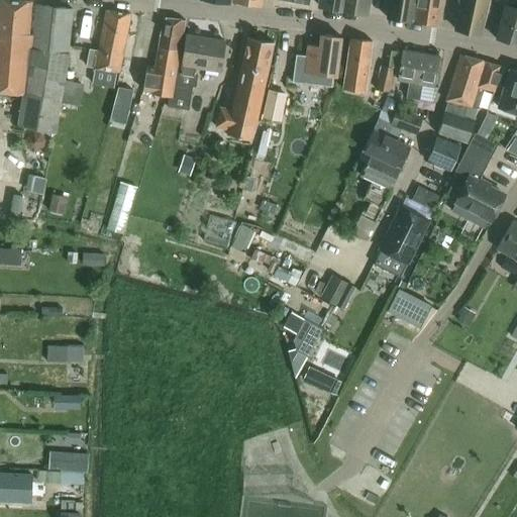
[(55,133),(68,53),(72,9),(35,6),(32,35),(28,35),(30,3),(0,0),(0,92),(23,95),(18,127),(55,133)]
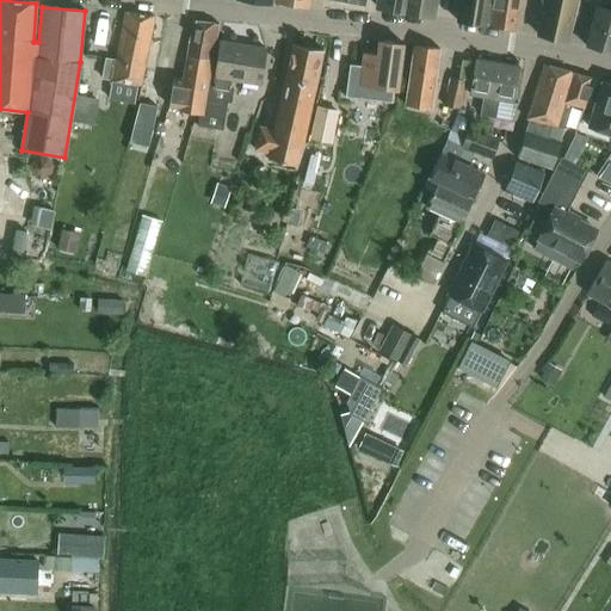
[(405,12),(406,0),(377,0),(376,7),(405,12)]
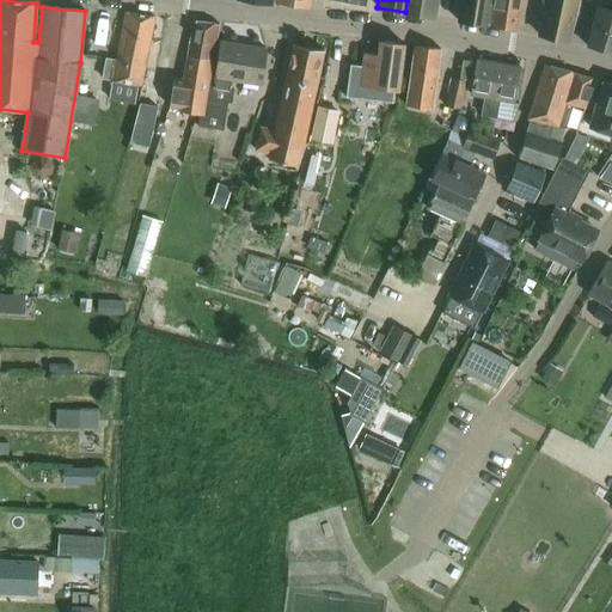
[(407,0),(405,12),(433,18),(435,0),(407,0)]
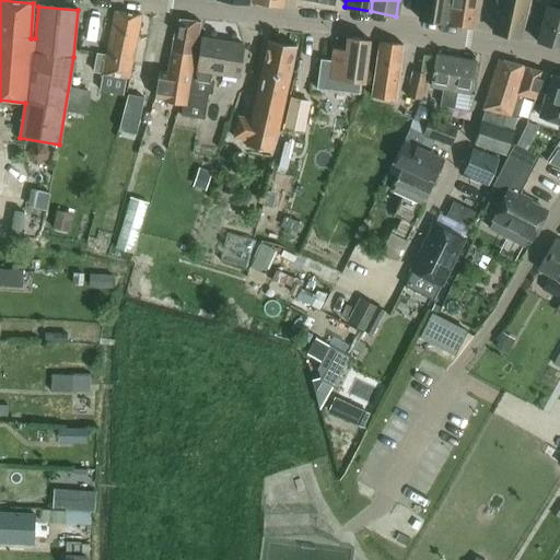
[(445,23),(447,0),(423,0),(421,20),(445,23)]
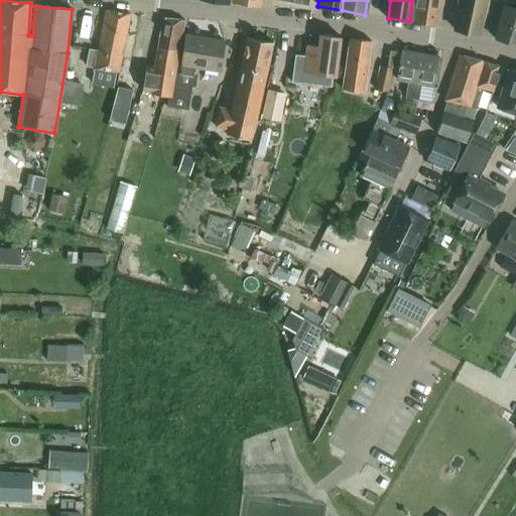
[(416,0),(413,22),(436,26),(439,0),(416,0)]
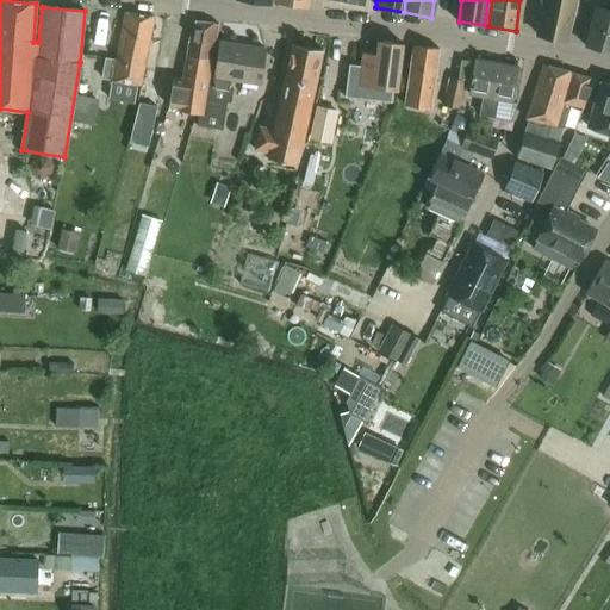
[(545,0),(537,36),(565,42),(573,0),(545,0)]
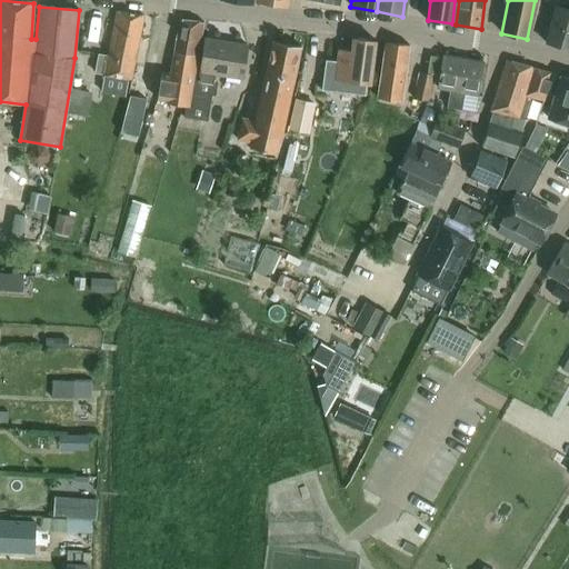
[(82,29),(101,36),(110,9),(92,2),(82,29)]
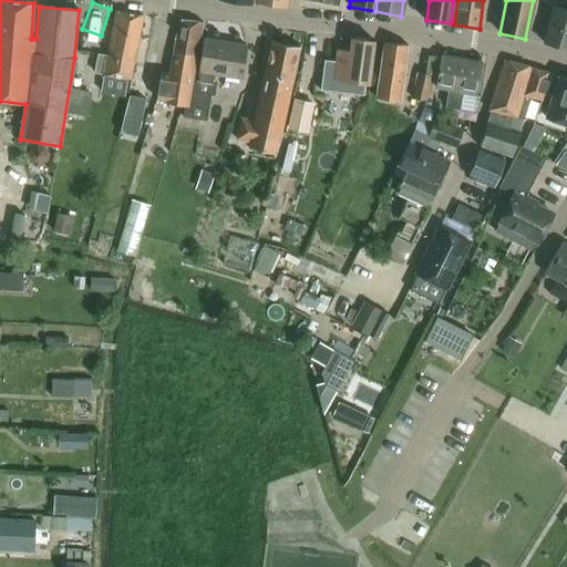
[(566,10),(553,7),(544,43),(566,49),(566,10)]
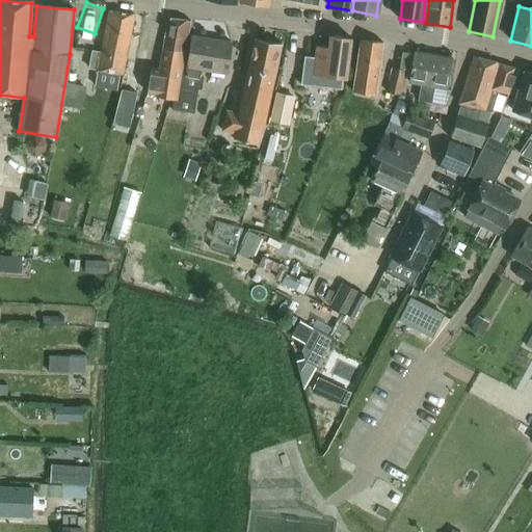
[(109,10),(103,40),(128,45),(134,15),(109,10)]
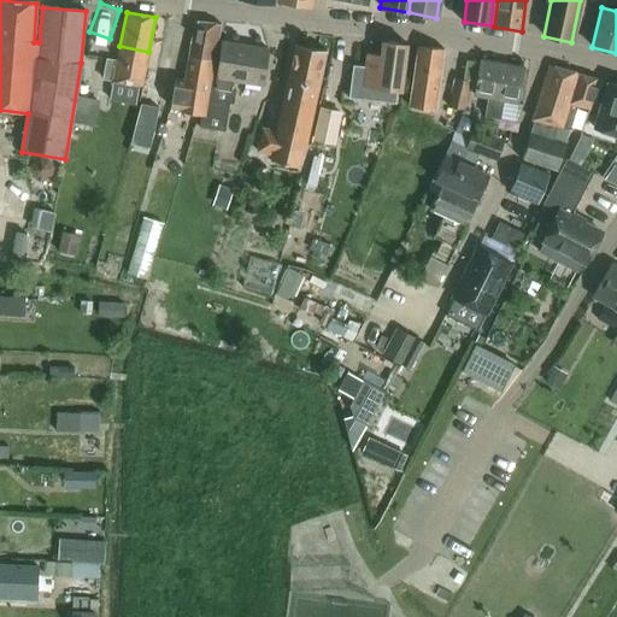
[(195,22),(188,58),(215,62),(221,24),(195,22)]
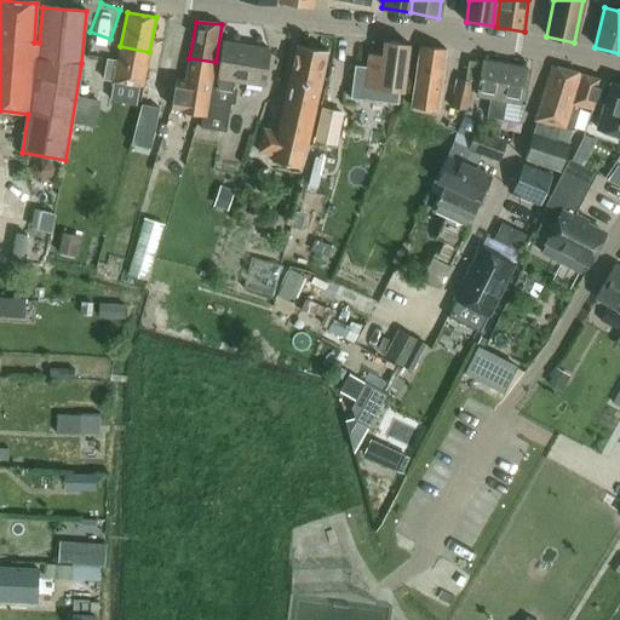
[(384,41),(384,42),(383,56),(368,55),(365,87),(403,92),(409,45),(384,41)]
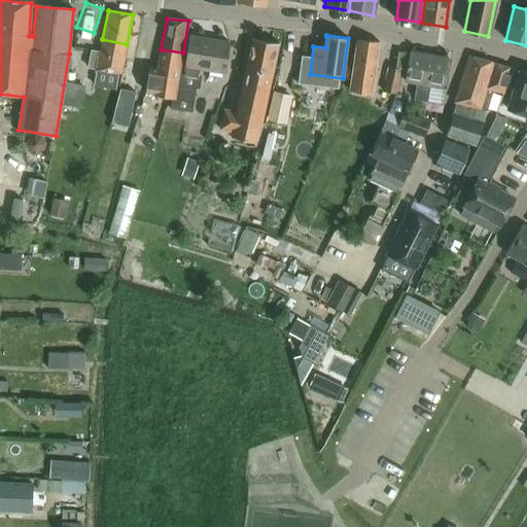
[(181,75),(177,98),(177,100),(171,99),(170,109),(191,112),(197,88),(200,89),(202,78),(197,77),(199,68),(223,72),(229,41),(190,36),(184,75),(181,75)]
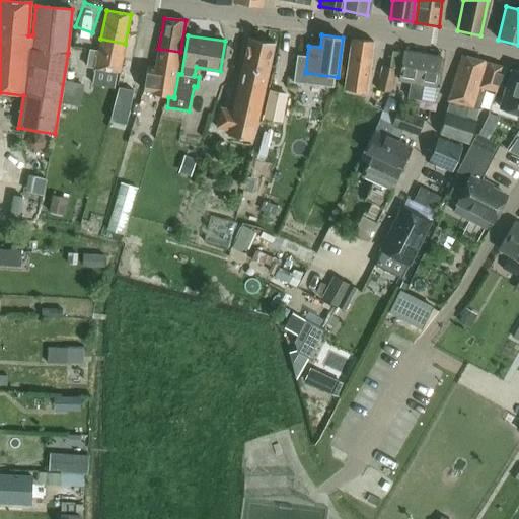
[(251,141),(254,126),(256,126),(273,52),(272,51),(274,43),(248,36),(246,46),(245,46),(231,110),(221,108),(216,127),(229,130),(227,135),(251,141)]
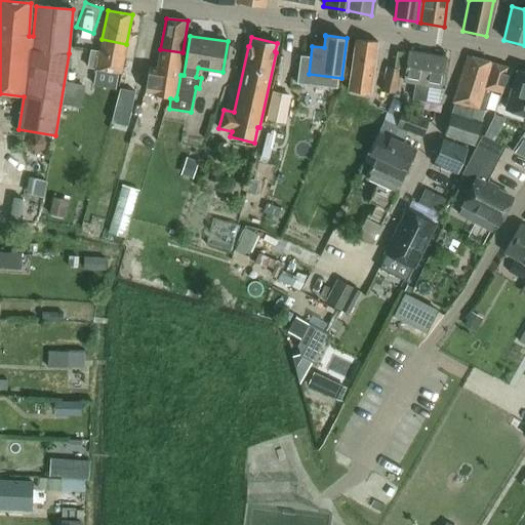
[(126,44),(102,39),(99,52),(91,50),(87,67),(121,74),(126,44)]
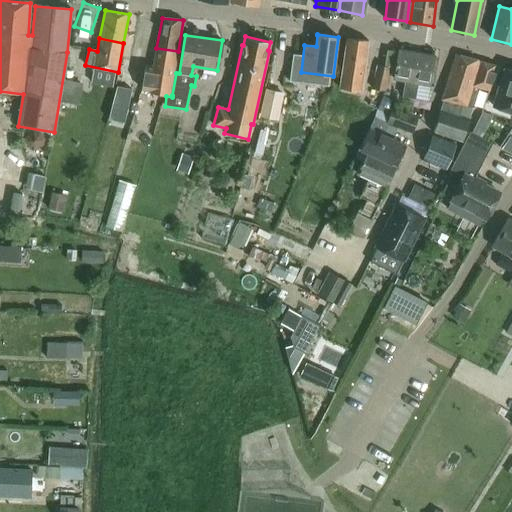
[(339,89),(360,92),(368,41),(347,38),(339,89)]
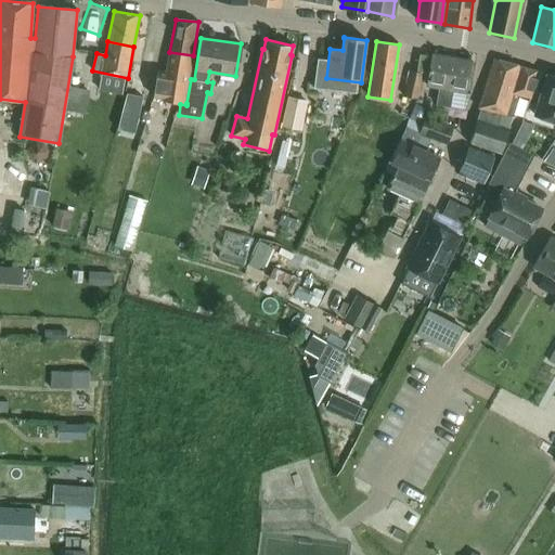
[(193,55),(169,52),(166,73),(157,72),(153,97),(162,99),(162,100),(184,103),(193,55)]
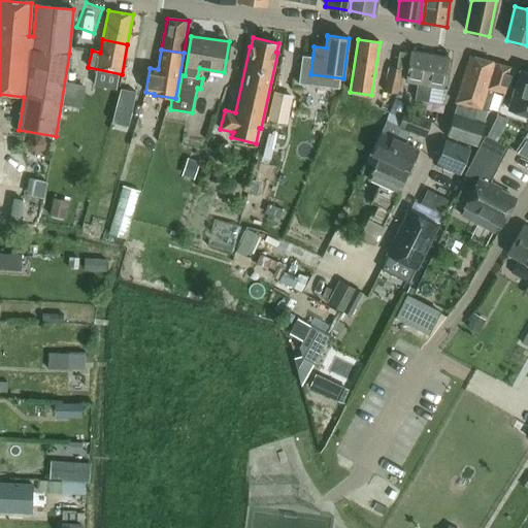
[(410,52),(409,60),(405,83),(417,85),(415,100),(427,102),(430,87),(442,89),(448,58),(410,52)]
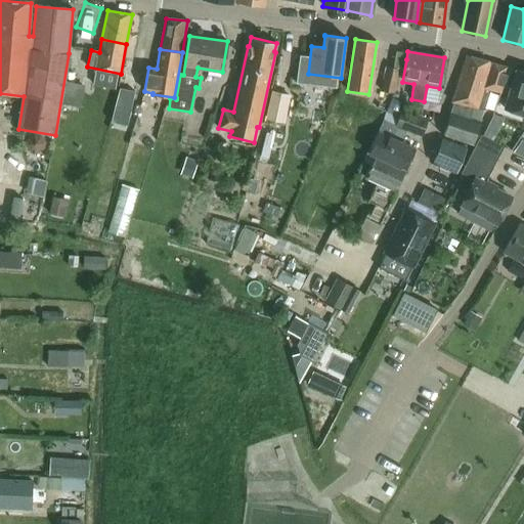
[(473,107),(476,108),(484,111),(489,90),(499,93),(508,69),(491,63),(491,62),(467,55),(451,101),(453,101),(443,134),(474,145),(481,122),(470,119),(473,107)]
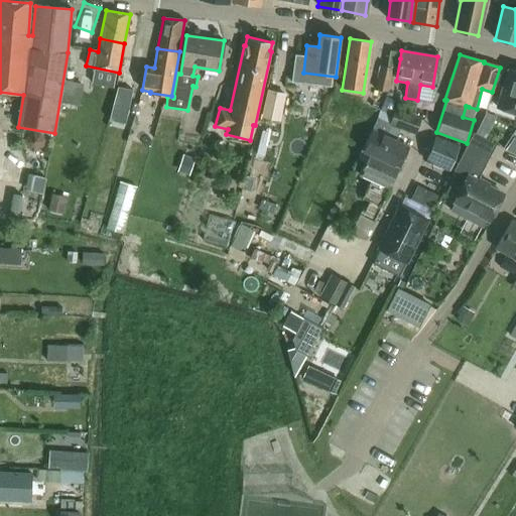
[(374,89),(377,90),(371,107),(381,111),(387,93),(388,93),(394,69),(379,66),(374,89)]
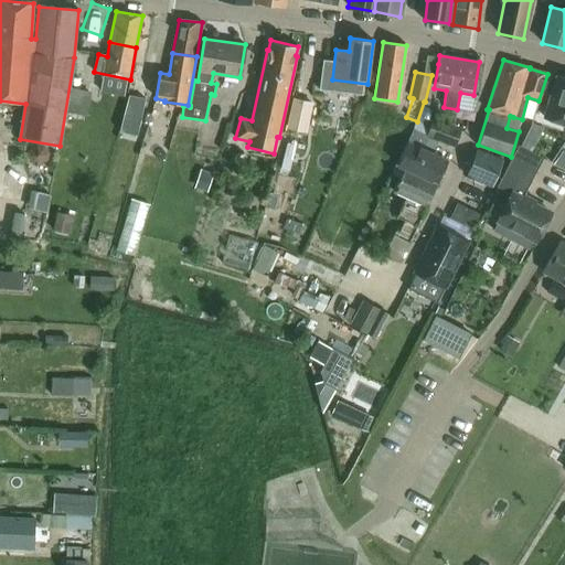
[(564,124),(564,77),(556,75),(543,118),(564,124)]
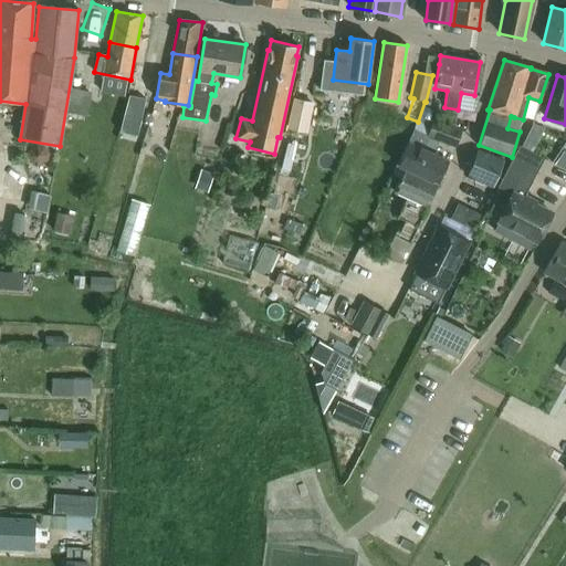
[(305,128),(316,82),(301,79),(290,125),(305,128)]
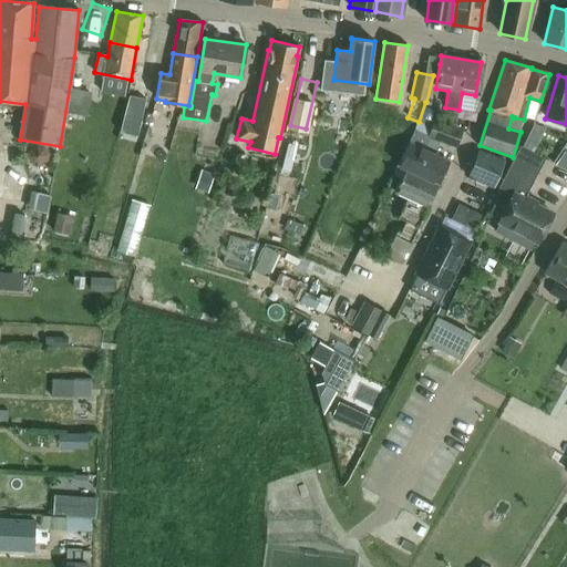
[(147,82),(132,80),(127,94),(144,99),(147,82)]
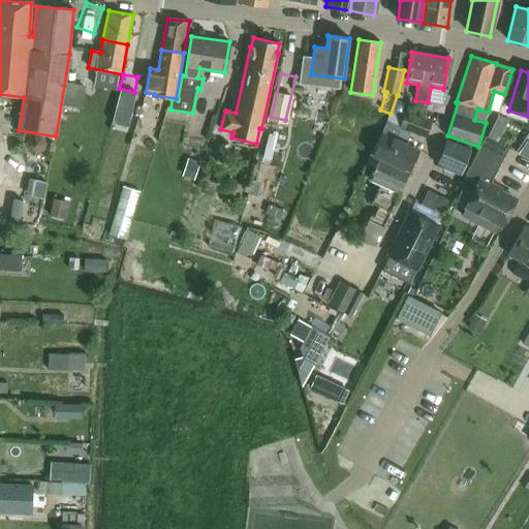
[(66,85),(62,109),(81,112),(85,88),(66,85)]
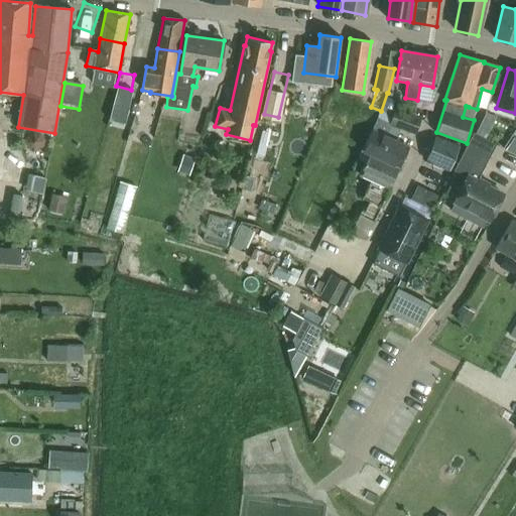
[(124,123),(132,91),(116,87),(112,103),(107,120),(124,123)]
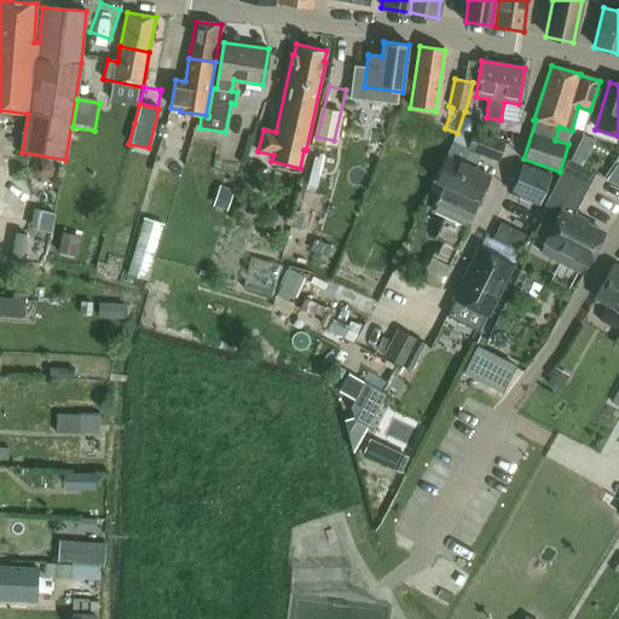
[(434,180),(443,185),(479,201),(490,177),(462,163),(469,150),(498,161),(507,143),(476,131),(468,149),(452,142),(434,180)]
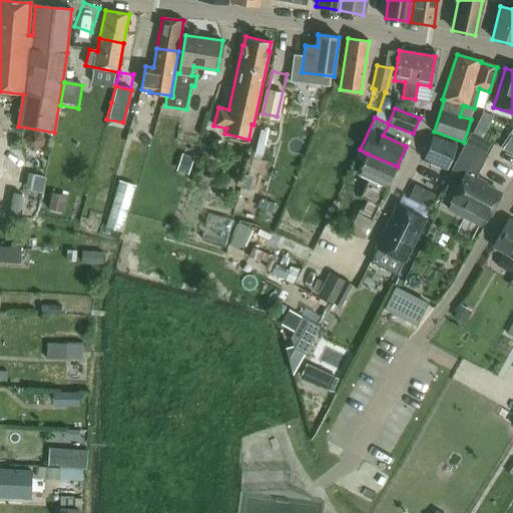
[(480,221),(483,216),(487,219),(500,194),(474,180),(493,144),(471,132),(451,170),(463,176),(451,200),(468,209),(466,213),(480,221)]
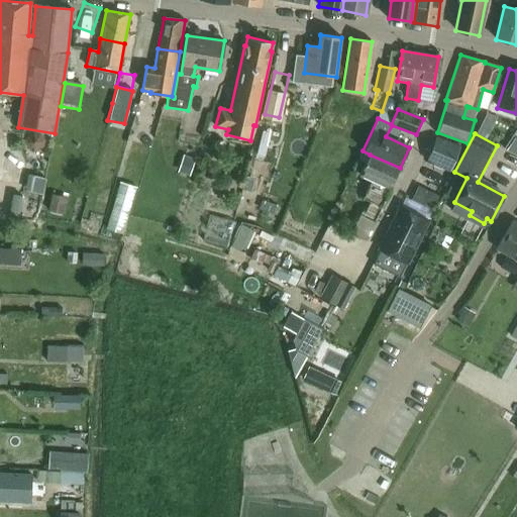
[(436,137),(427,163),(451,173),(461,146),(436,137)]
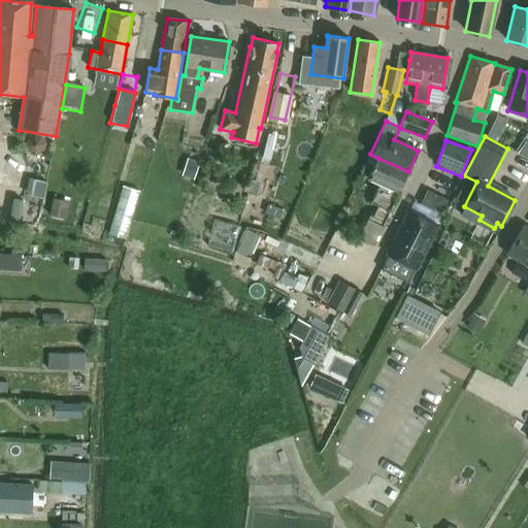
[(408,171),(377,158),(368,179),(377,184),(374,190),(378,192),(373,204),(378,206),(371,222),(383,227),(398,193),(408,171)]
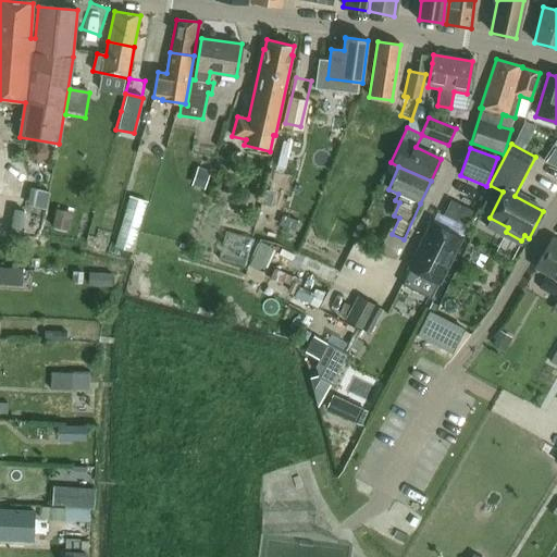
[(466,230),(474,210),(450,198),(442,218),(466,230)]
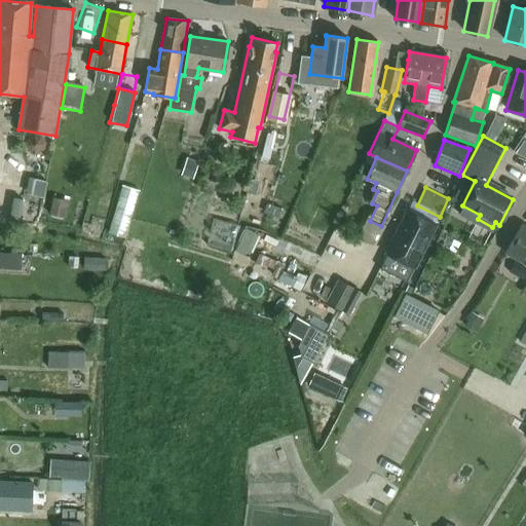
[(138,193),(120,188),(107,235),(123,240),(138,193)]
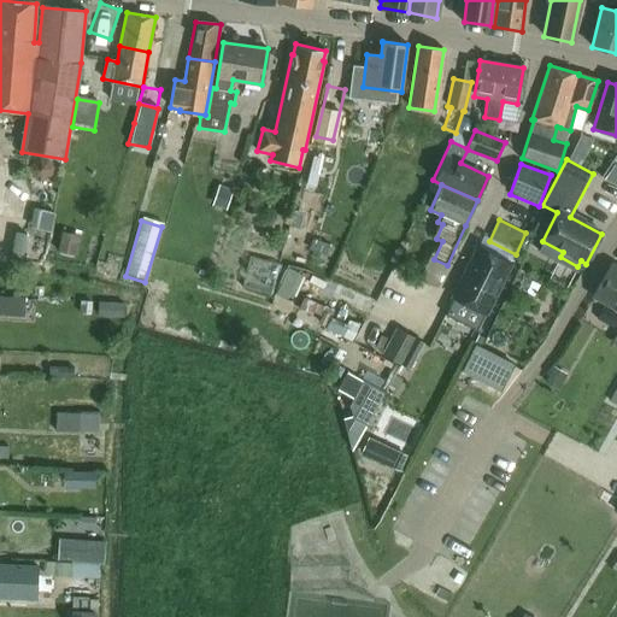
[(486,315),(511,264),(477,247),(453,298),(486,315)]
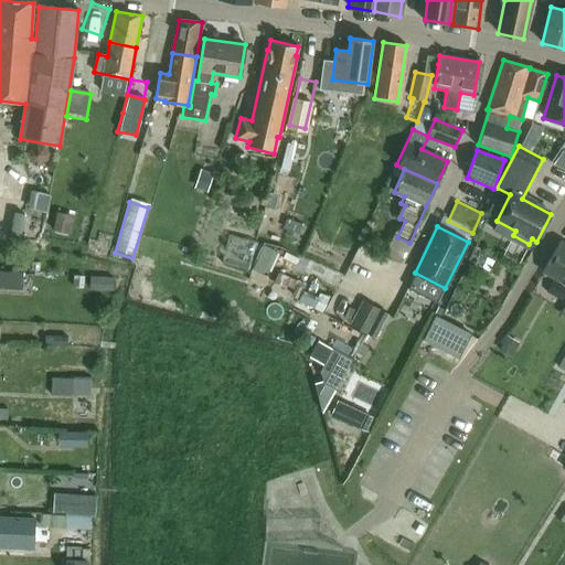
[(228,235),(221,264),(248,270),(255,243),(228,235)]
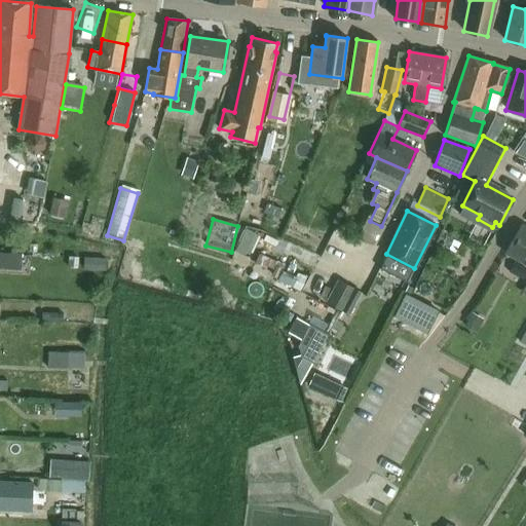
[(525,228),(521,226),(505,254),(525,264),(525,228)]
